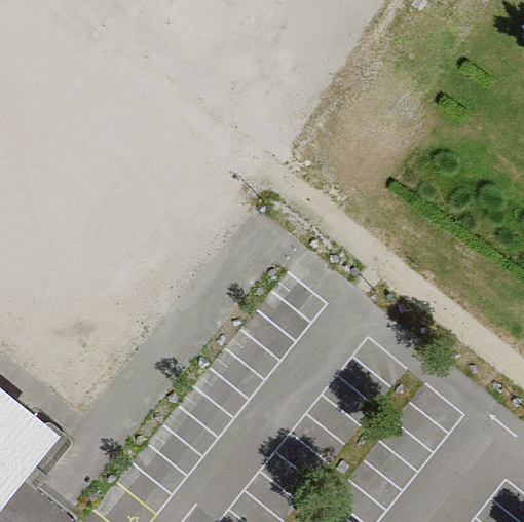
[(317,0),(366,31),(385,0),(317,0)]
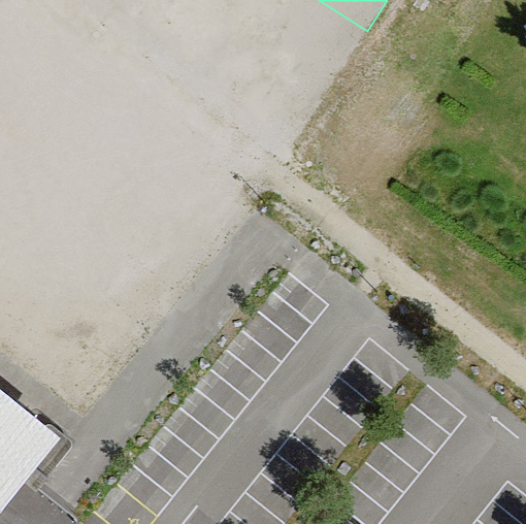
[(38,361),(103,359),(101,298),(36,300),(38,361)]
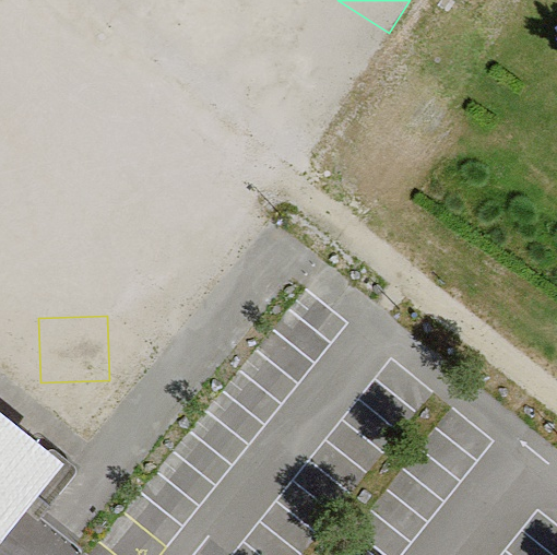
[(0,412),(0,531),(6,536),(64,464),(0,412)]
